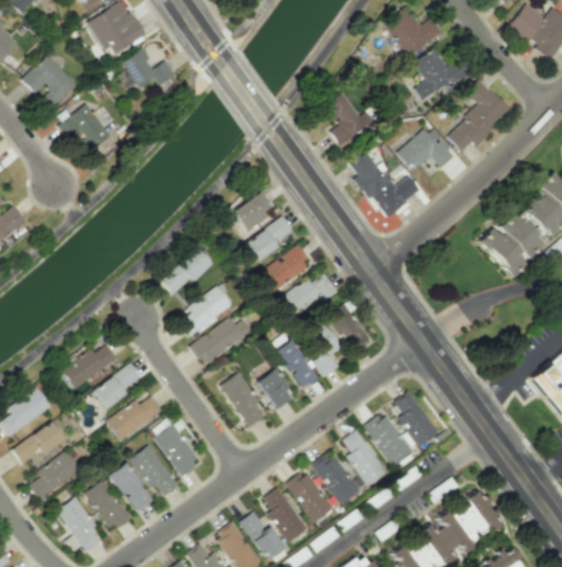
[(4,0),(24,14),(34,0),(4,0)]
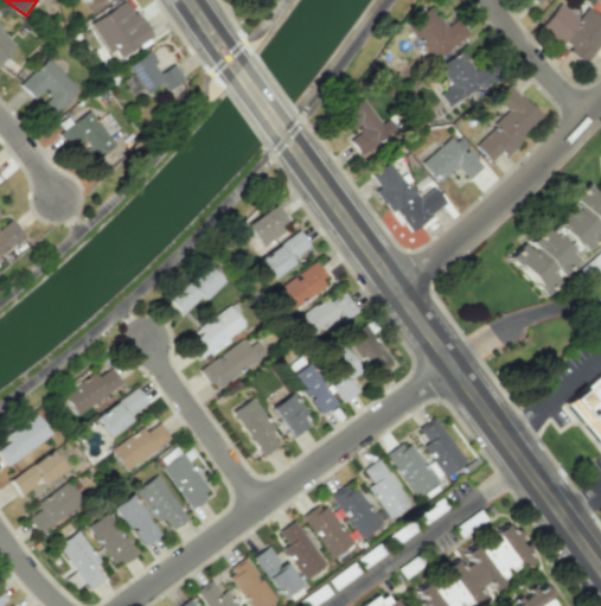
[(110,56),(116,52),(119,58),(153,40),(133,1),(93,21),(110,56)]
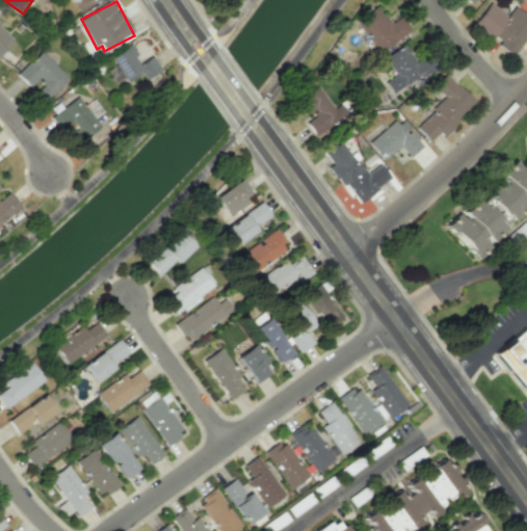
[(526,14),(519,7),(510,17),(493,3),(476,25),(499,44),(516,57),(526,43),(526,14)]
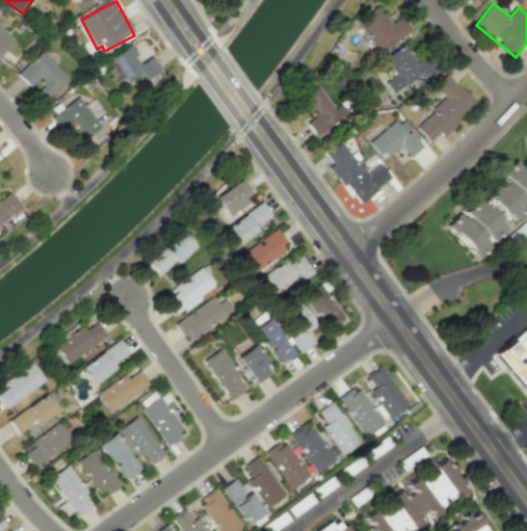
[(414,31),(404,18),(394,24),(386,11),(363,26),(381,54),(414,31)]
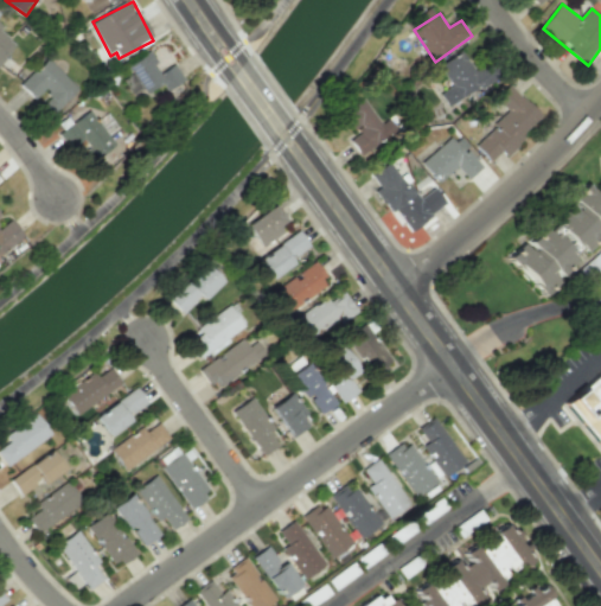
[(7,27),(0,21),(0,69),(19,44),(4,32),(7,27)]
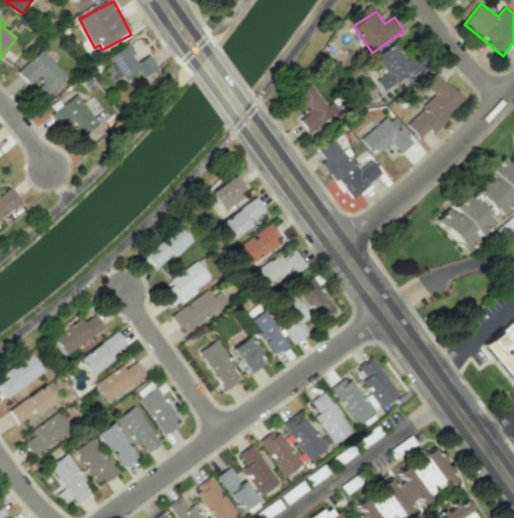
[(145,78),(160,69),(151,54),(141,61),(131,45),(112,56),(116,64),(109,68),(119,83),(140,71),(145,78)]
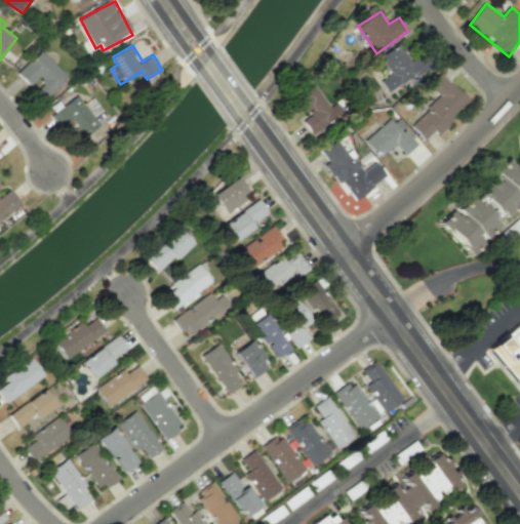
[(394,76),(384,82),(392,94),(432,69),(423,53),(412,58),(404,45),(384,58),(394,76)]
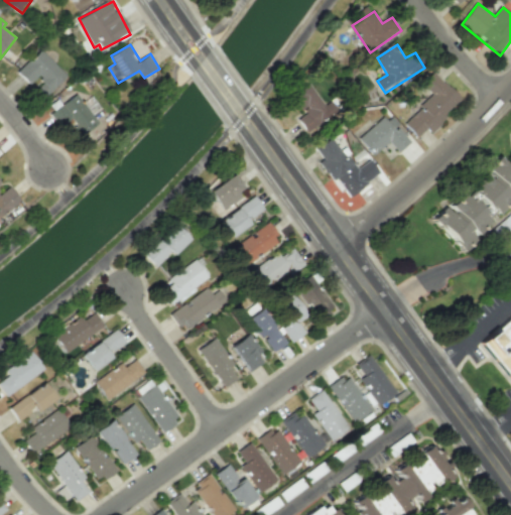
[(420,138),(429,129),(433,133),(465,100),(436,73),(424,84),(435,95),(407,125),(420,138)]
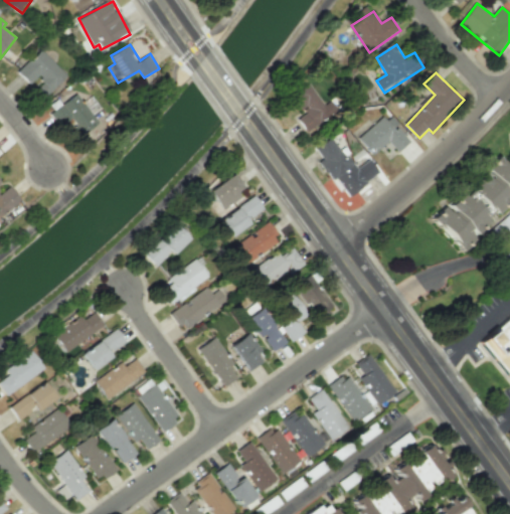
[(308,131),(339,111),(333,102),(326,106),(312,82),(293,95),(305,115),(299,119),(308,131)]
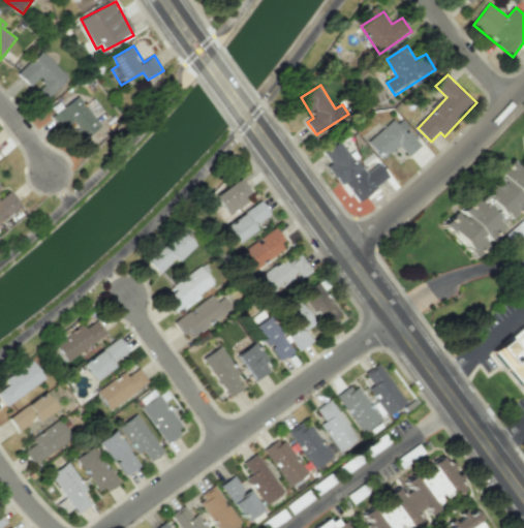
[(54,116),(63,130),(73,123),(85,140),(102,128),(82,97),(54,116)]
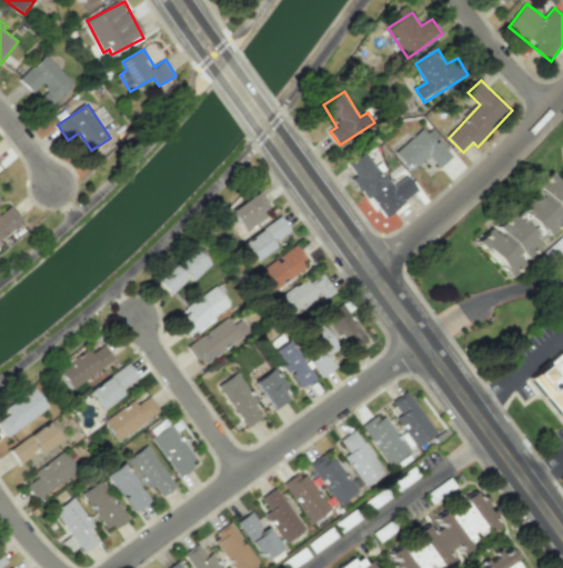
[(442,168),(453,158),(426,128),(398,153),(414,171),(431,157),(442,168)]
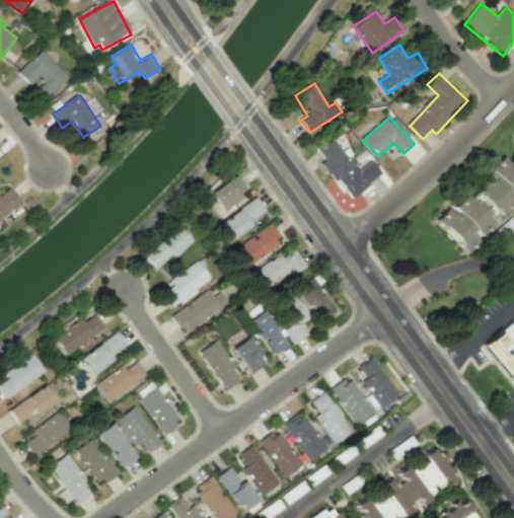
[(321,150),(328,161),(326,162),(353,199),(385,175),(375,161),(362,171),(338,138),(321,150)]
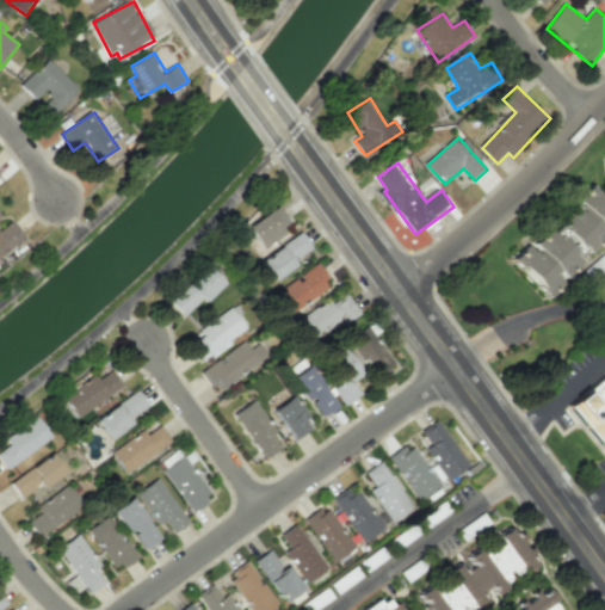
[(604,197),(593,185),(579,198),(604,226),(604,197)]
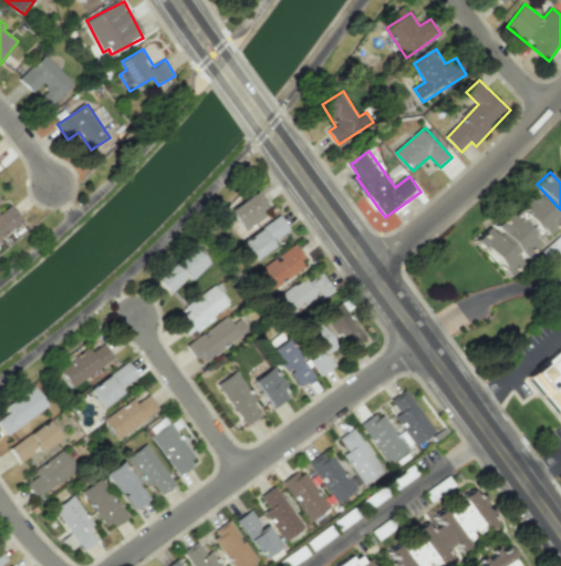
[(496,226),(526,257),(549,235),(550,237),(560,227),(560,212),(538,187),(520,204),(526,209),(517,217),(511,212),(496,226)]
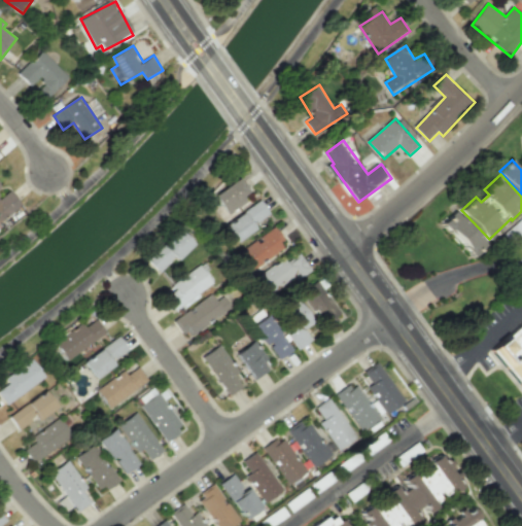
[(229,214),(253,196),(240,178),(211,199),(219,211),(223,207),(229,214)]
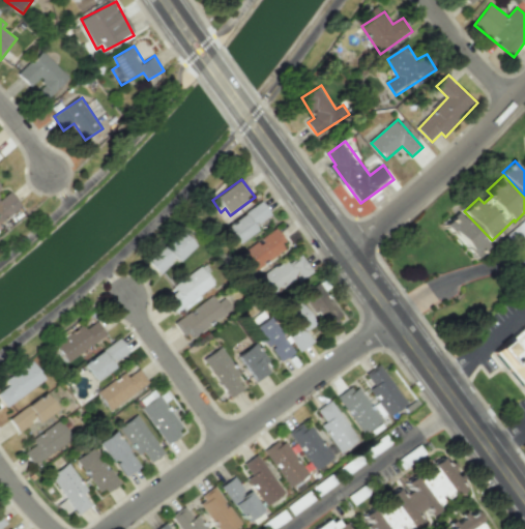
[(11,192),(7,196),(0,186),(0,226),(24,206),(11,192)]
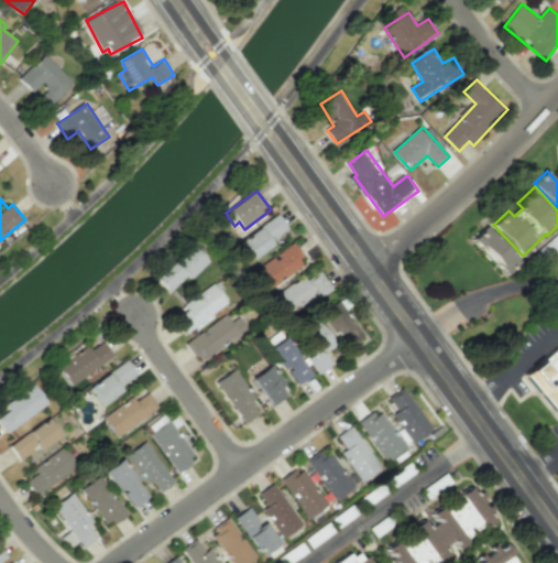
[(252,258),(292,233),(282,215),(241,241),(252,258)]
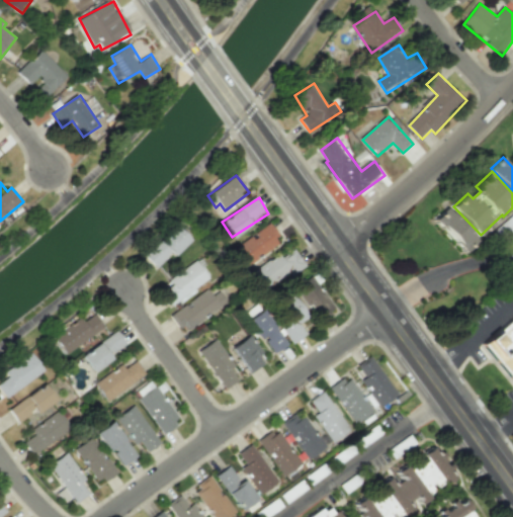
[(471,252),(484,236),(448,206),(435,223),(471,252)]
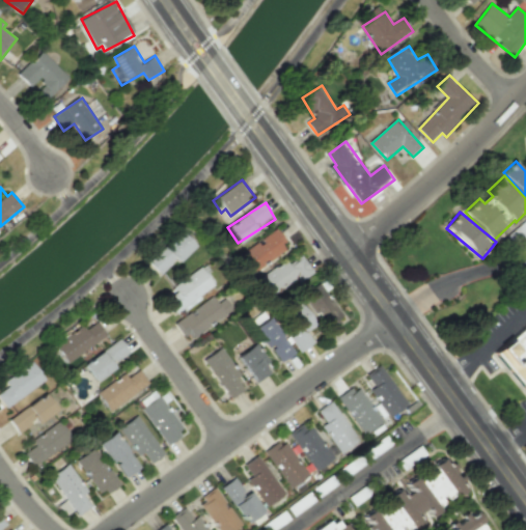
[(291,248),(277,229),(242,256),(255,275),(291,248)]
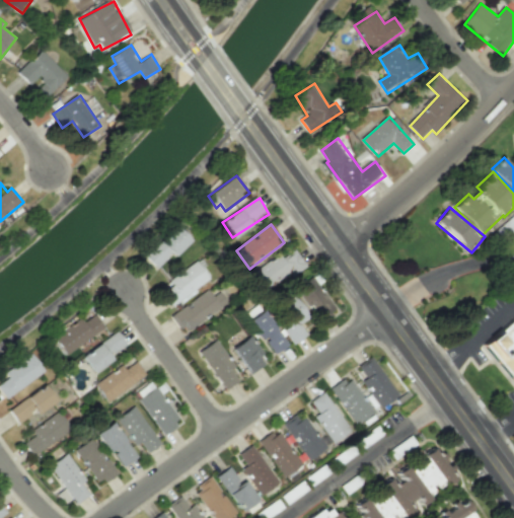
[(147,256),(160,271),(192,240),(178,226),(147,256)]
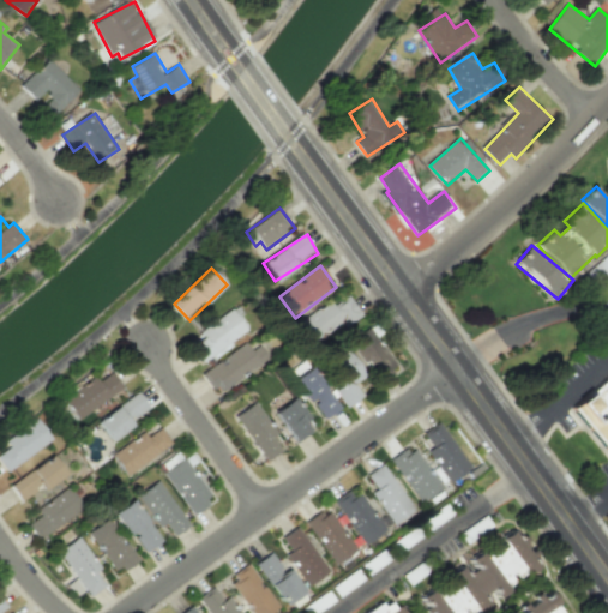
[(302,324),(315,346),(365,316),(350,293),(302,324)]
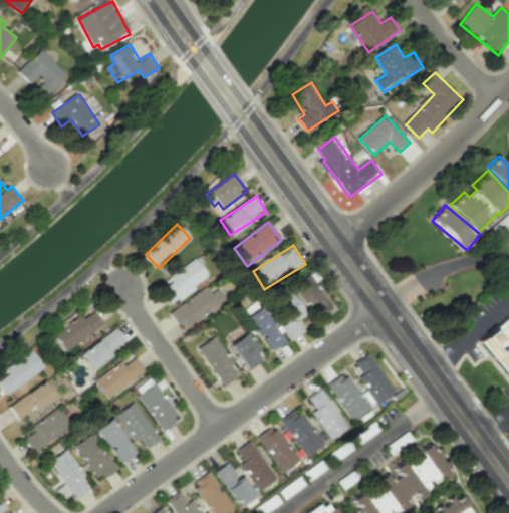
[(173,304),(210,276),(197,259),(170,279),(174,284),(163,291),(173,304)]
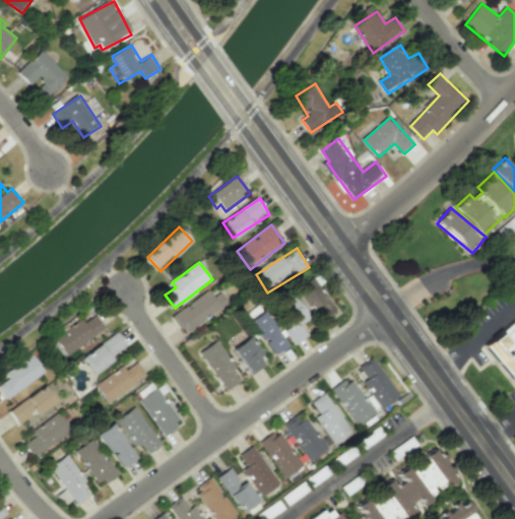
[(299,289),(324,325),(341,313),(315,277),(299,289)]
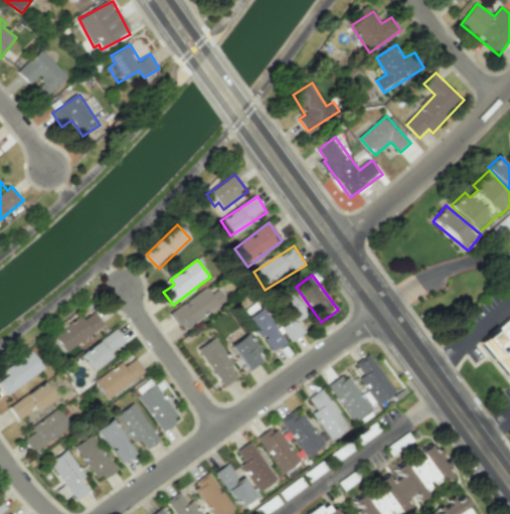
[(185,331),(227,301),(219,290),(213,295),(208,289),(173,313),(185,331)]
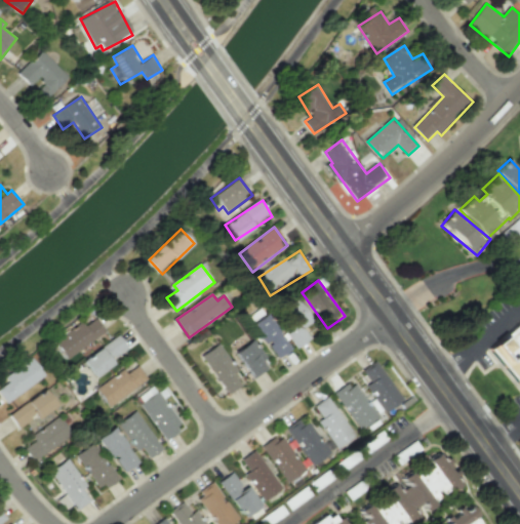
[(298,349),(313,339),(306,328),(315,322),(302,300),(281,313),(293,332),(289,334),(298,349)]
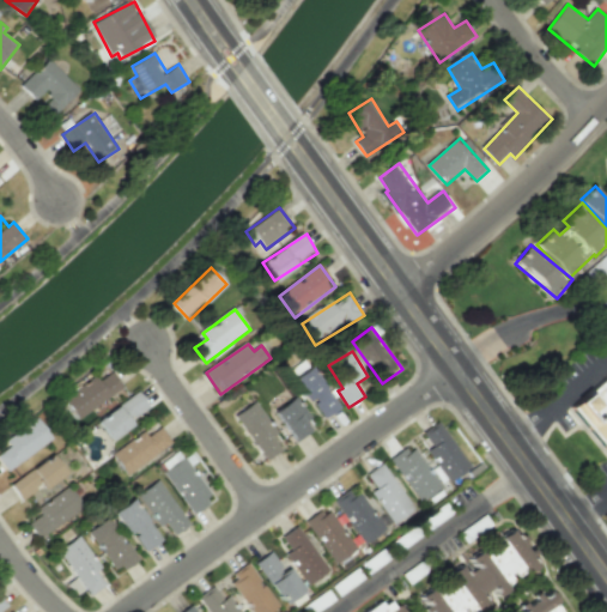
[(322,420),(341,410),(316,368),(298,377),(322,420)]
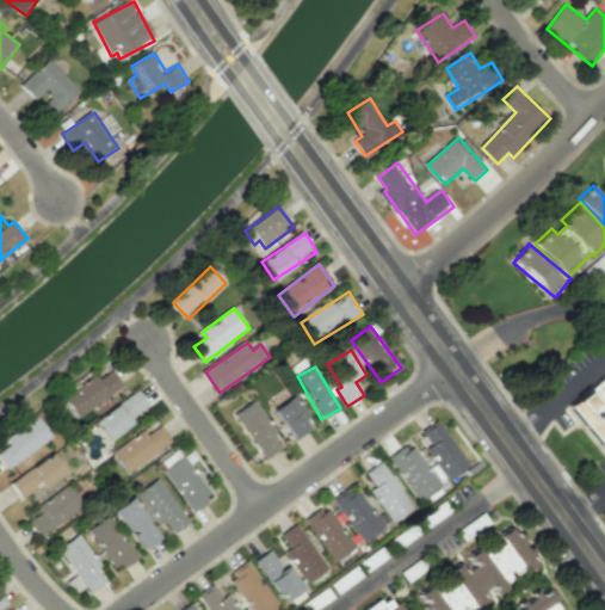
[(124,387),(112,371),(102,381),(97,375),(66,398),(81,419),(124,387)]
